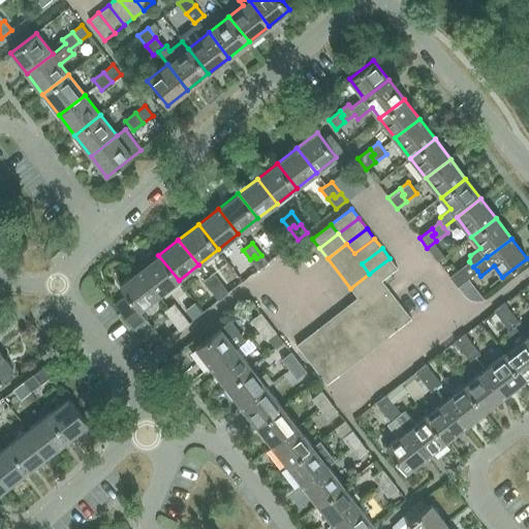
[(147,263),(138,271),(159,294),(179,280),(158,255),(154,254),(148,259),(147,263)]
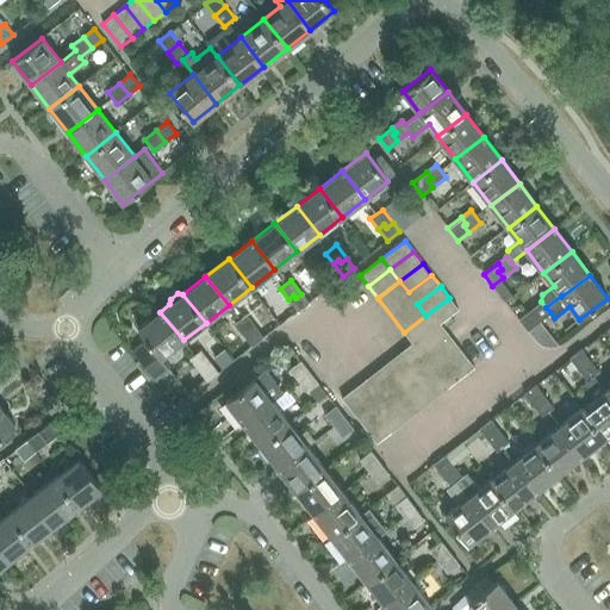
[(293,294),(288,299),(298,311),(309,303),(302,294),(296,298),(293,294)]
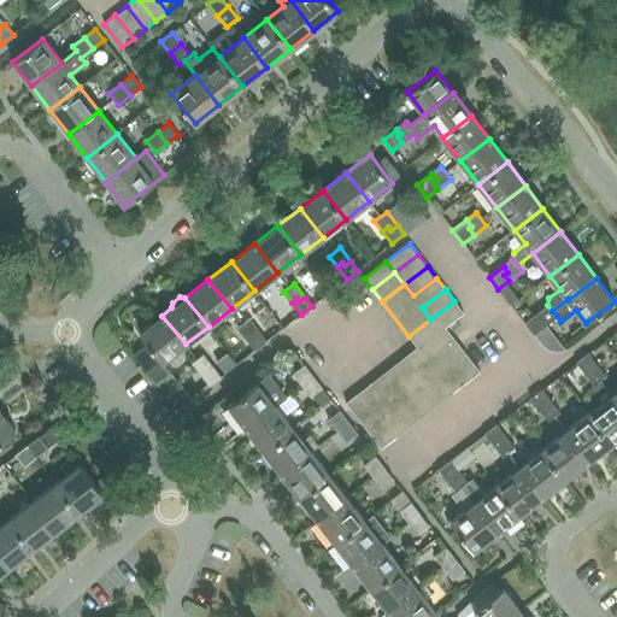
[(430,319),(440,330),(446,325),(446,327),(463,312),(454,301),(430,319)]
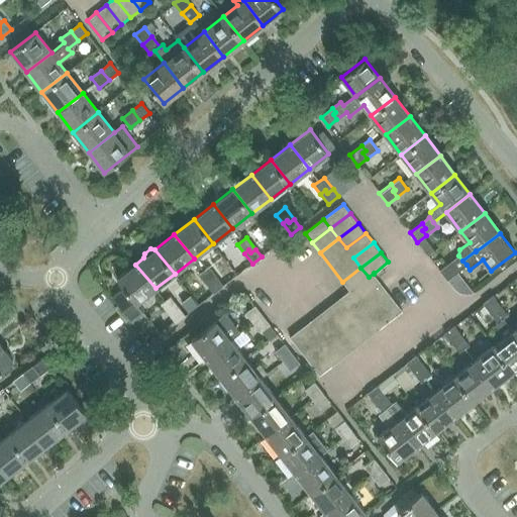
[(455,267),(451,262),(439,271),(446,280),(455,274),(451,269),(455,267)]
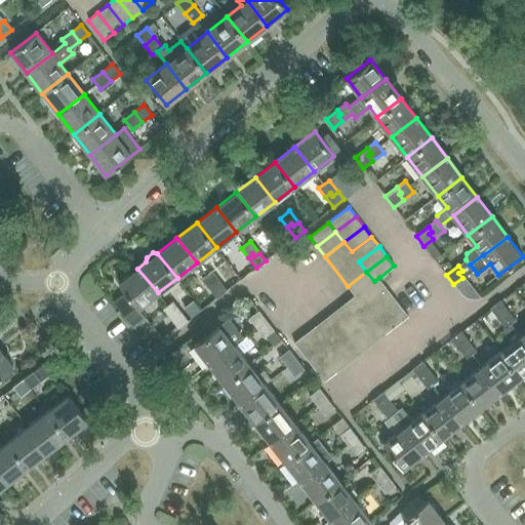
[(158,292),(137,269),(118,284),(126,294),(114,303),(133,327),(146,317),(138,308),(158,292)]
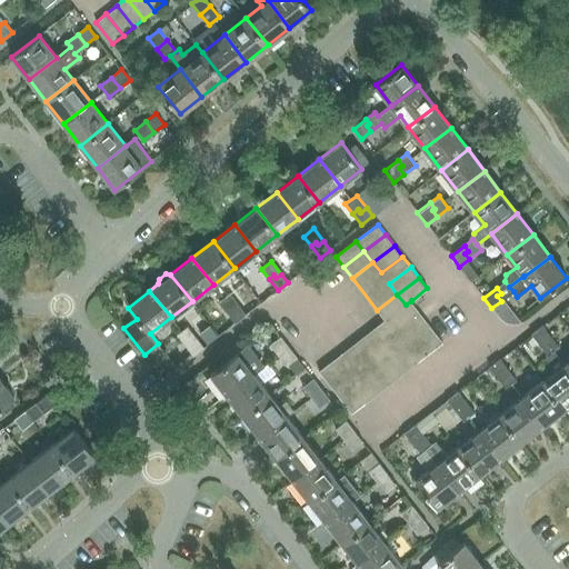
[(219,302),(226,312),(231,308),(233,310),(239,307),(230,295),(219,302)]
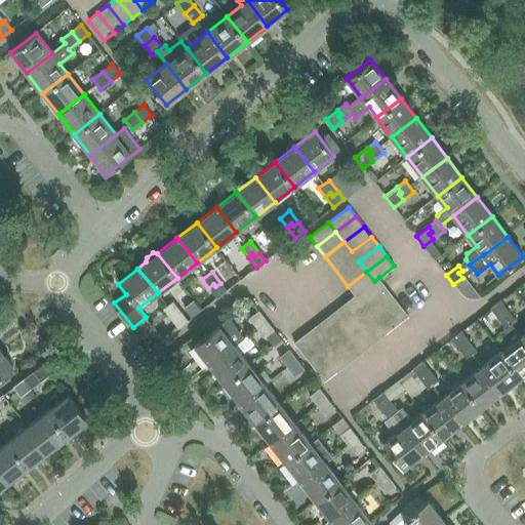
[(348,286),(355,295),(374,281),(366,272),(348,286)]
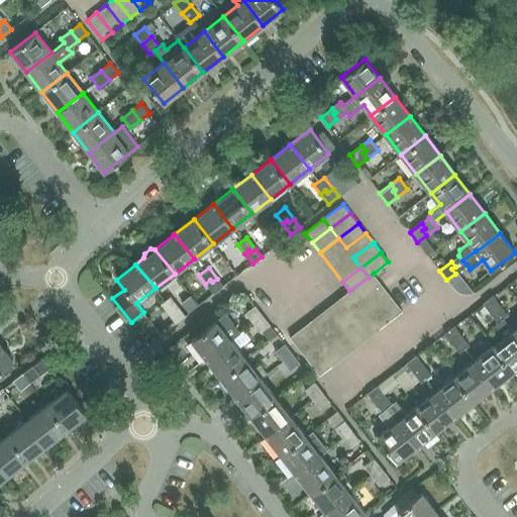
[(349,291),(348,292),(355,302),(380,283),(373,274),(374,274),(374,273),(369,277),(349,291)]
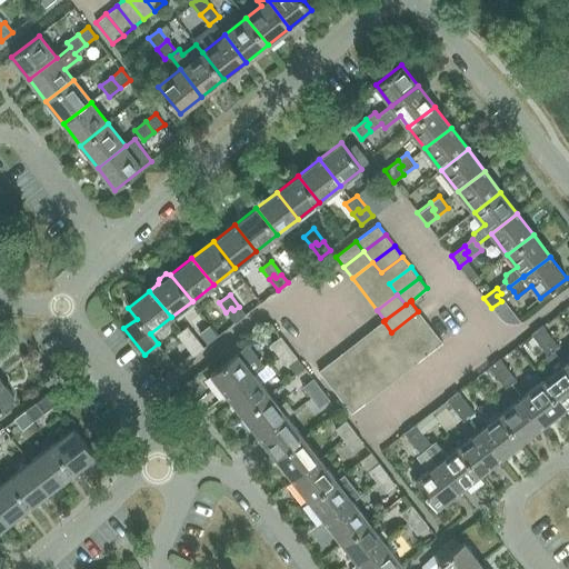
[(231,308),(226,312),(235,323),(246,316),(239,307),(233,310),(231,308)]
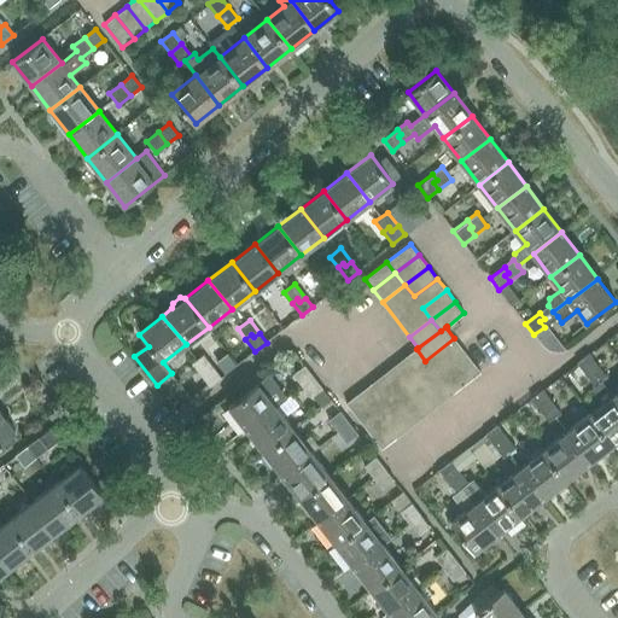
[(436,374),(445,366),(464,351),(454,338),(425,361),(433,372),(436,374)]
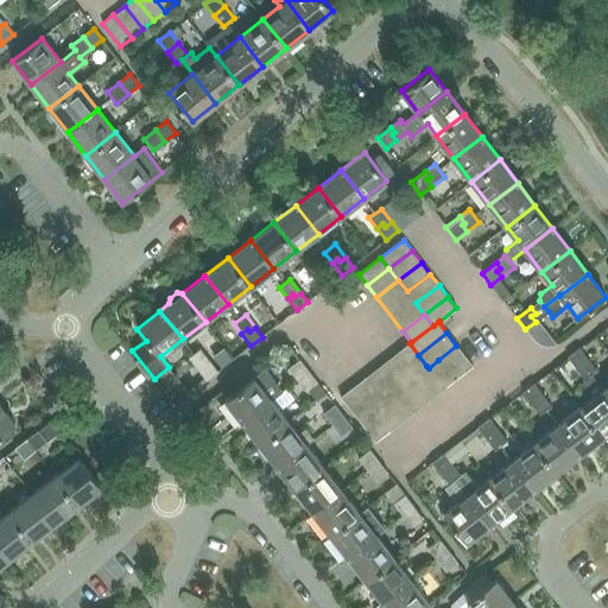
[(410,343),(398,353),(416,375),(426,366),(418,355),(410,343)]
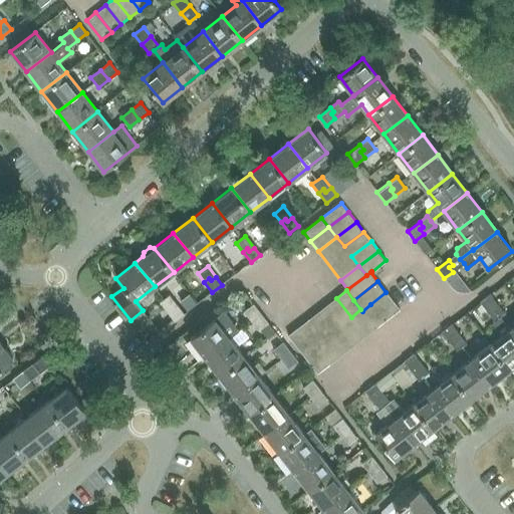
[(370,304),(384,321),(400,309),(386,292),(370,304)]
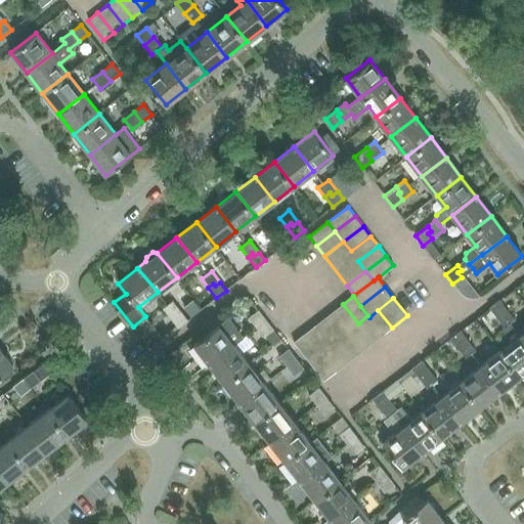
[(163,308),(169,317),(174,314),(175,317),(181,312),(172,301),(163,308)]
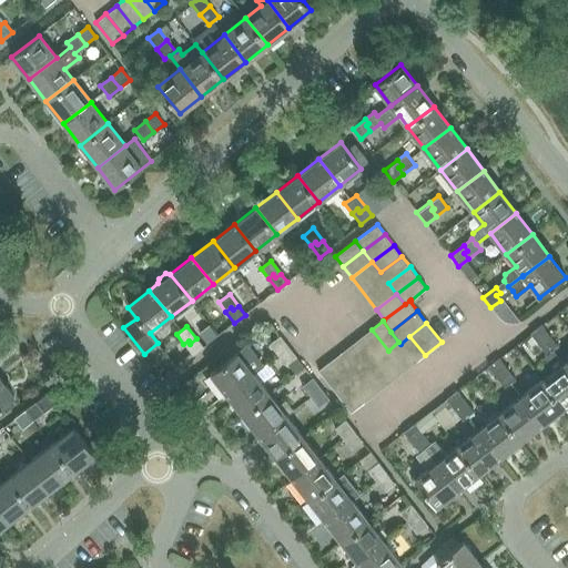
[(530,335),(536,343),(541,340),(544,342),(549,338),(540,327),(530,335)]
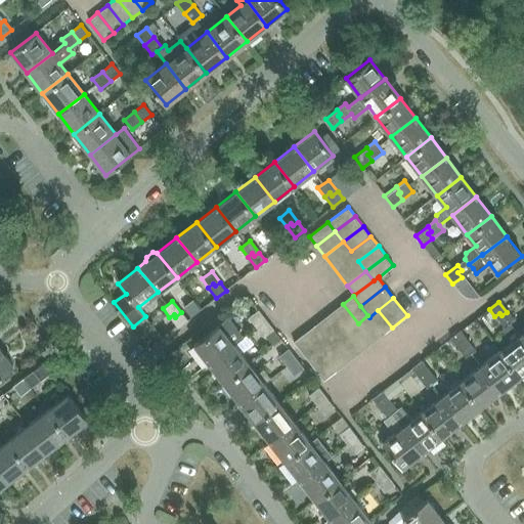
[(343,304),(333,311),(348,332),(358,323),(343,304)]
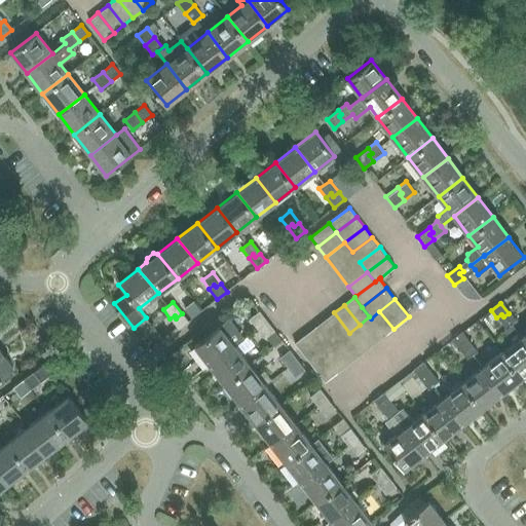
[(371,318),(384,336),(393,329),(379,311),(371,318)]
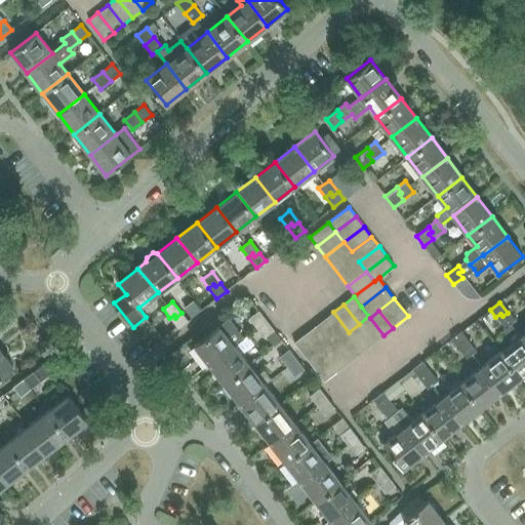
[(249,320),(255,328),(260,324),(263,326),(268,322),(259,312),(249,320)]
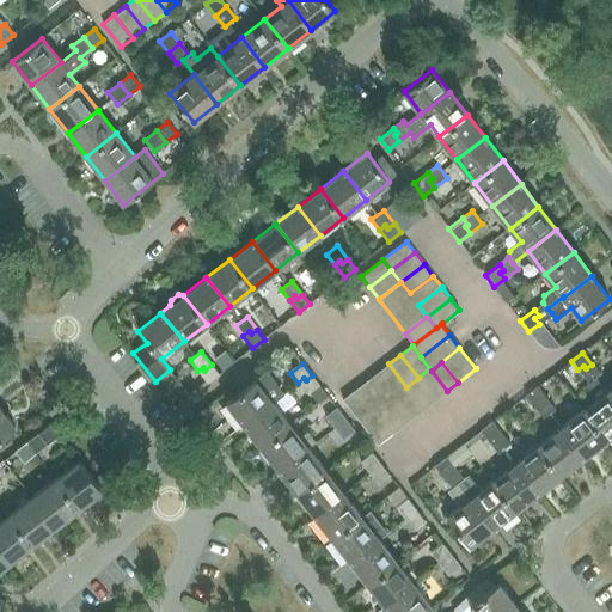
[(384,404),(372,414),(390,435),(447,391),(432,371),(429,368),(418,378),(407,387),(389,363),(366,381),(384,404)]
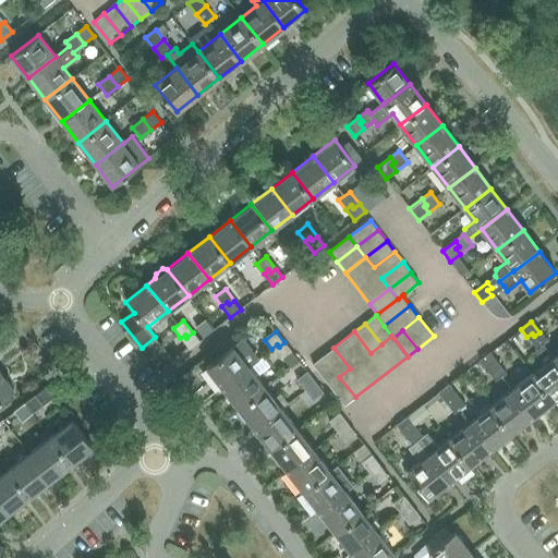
[(185,335),(180,338),(190,350),(199,342),(193,332),(186,338),(185,335)]
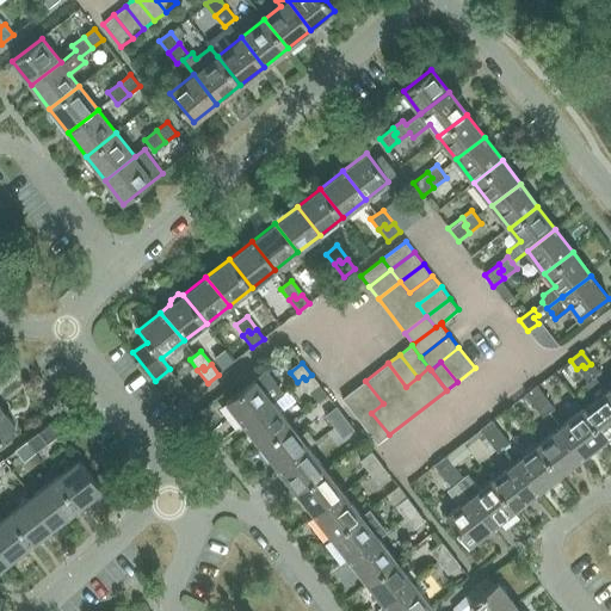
[(582,411),(605,439),(610,434),(610,399),(606,393),(594,377),(599,374),(591,364),(585,368),(582,365),(576,369),(587,382),(585,383),(597,399),(582,411)]
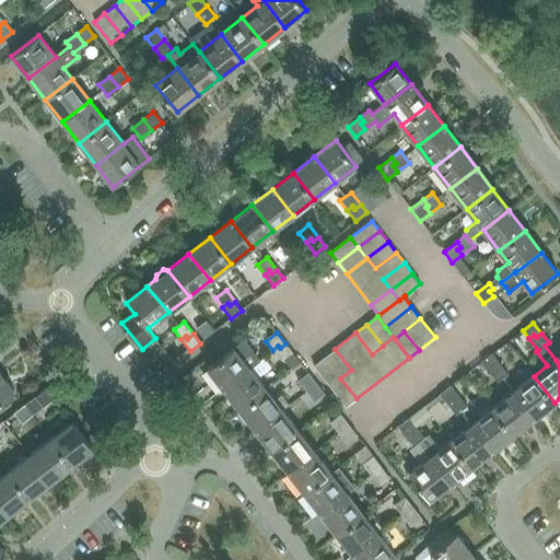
[(223,389),(249,370),(259,361),(243,340),(207,369),(223,389)]
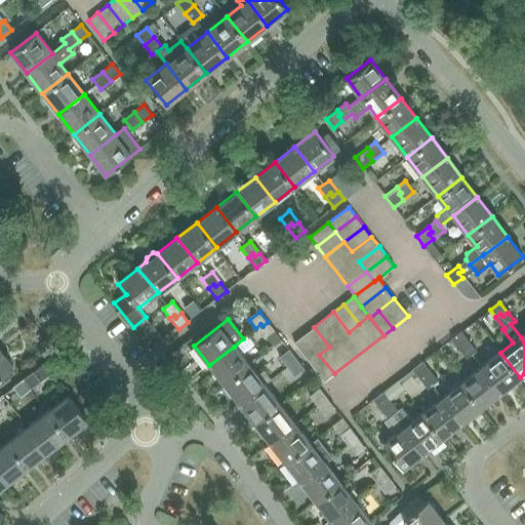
[(260,324),(255,328),(264,338),(274,331),(268,322),(263,326),(260,324)]
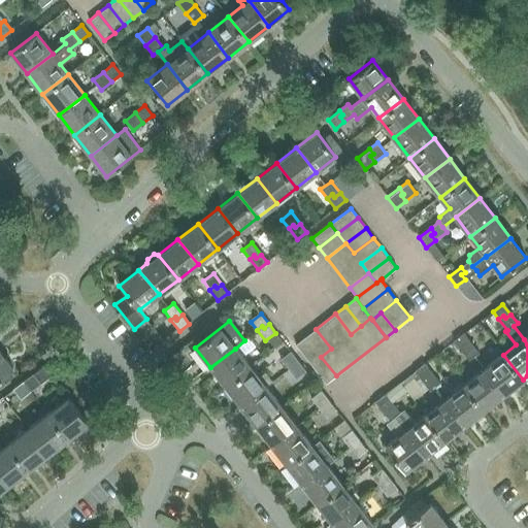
[(316,329),(305,337),(321,357),(331,349),(316,329)]
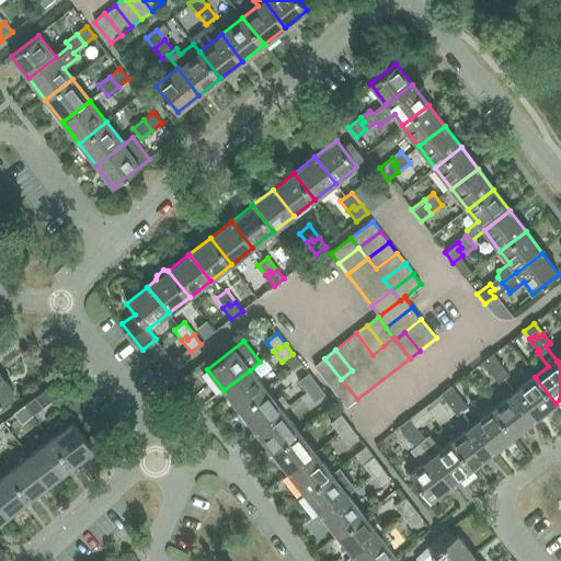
[(482,364),(488,371),(493,367),(495,370),(501,366),(493,355),(482,364)]
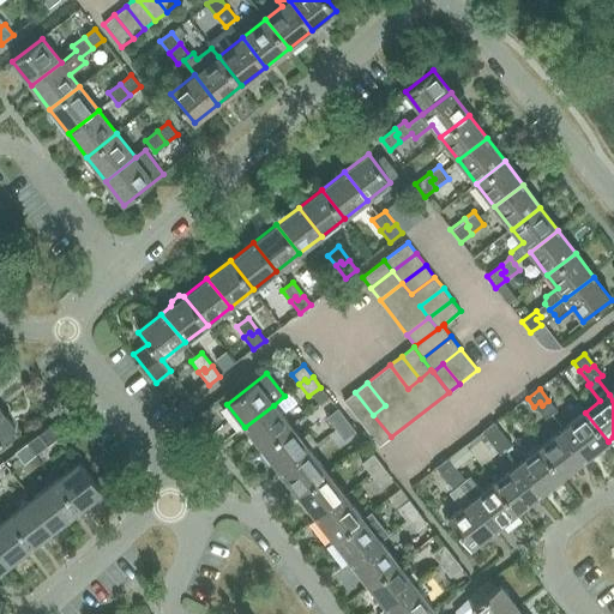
[(344,401),(362,423),(373,415),(355,392),(344,401)]
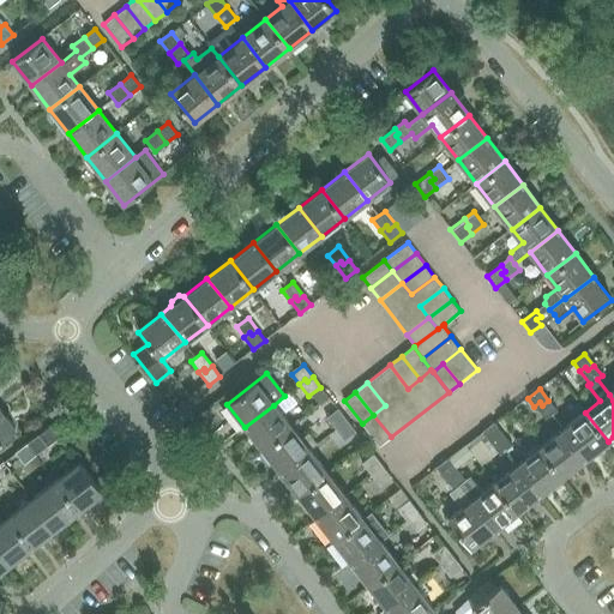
[(540,402),(534,407),(545,420),(557,411),(548,401),(542,405),(540,402)]
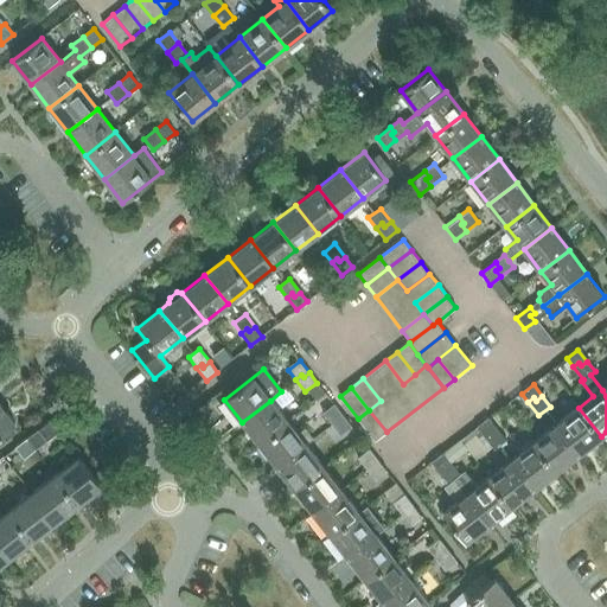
[(242,422),(260,445),(288,423),(270,401),(242,422)]
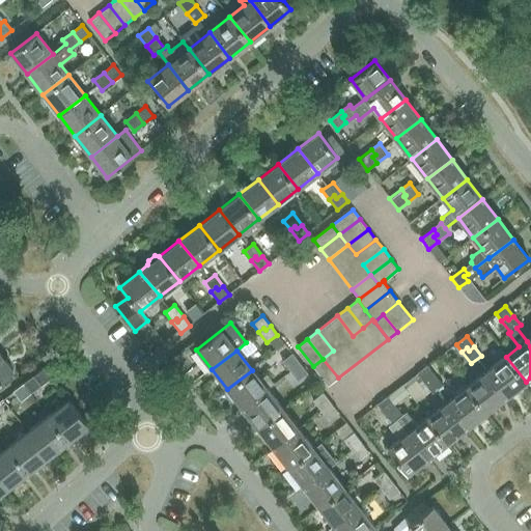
[(0,353),(0,381),(14,370),(0,353)]
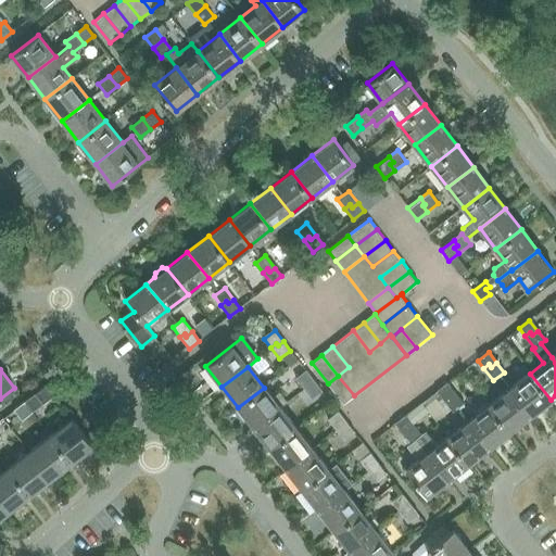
[(295,380),(302,389),(307,384),(310,387),(315,382),(306,371),(295,380)]
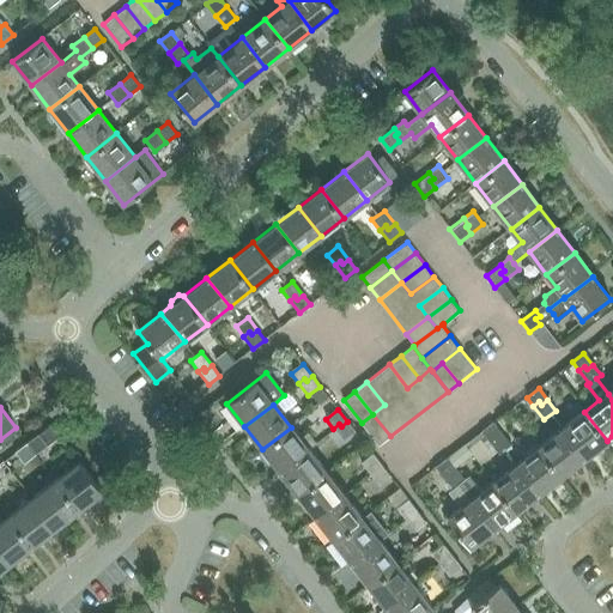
[(562,430),(584,459),(607,441),(584,412),(562,430)]
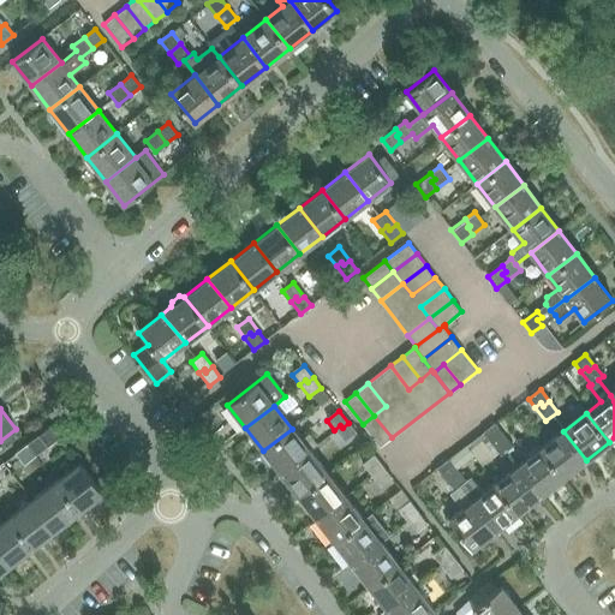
[(374,416),(363,424),(381,446),(392,437),(374,416)]
